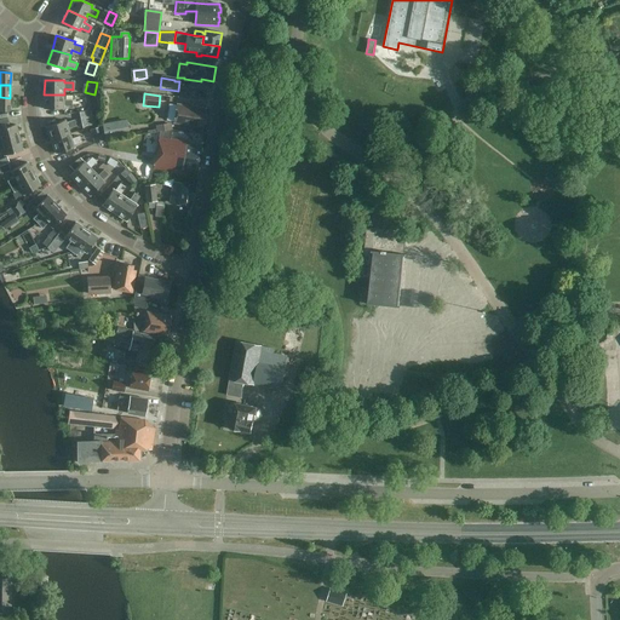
[(63,99),(64,95),(44,95),(44,109),(63,109),(63,107),(73,107),(73,99),(63,99)]
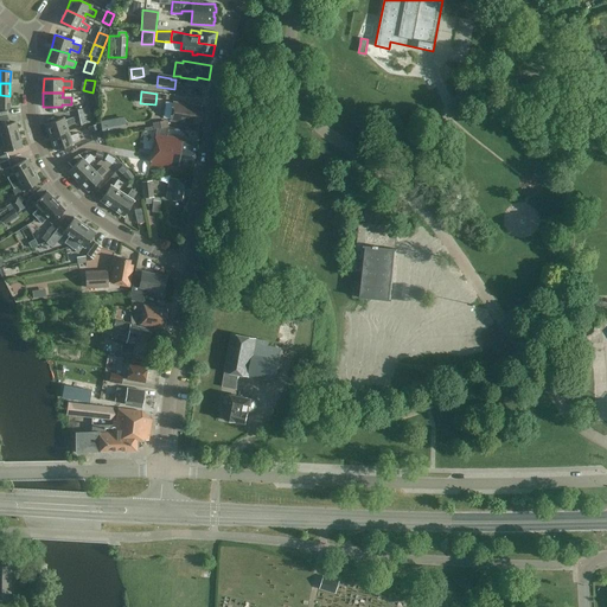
[(0,108),(10,109),(10,96),(0,95),(0,108)]
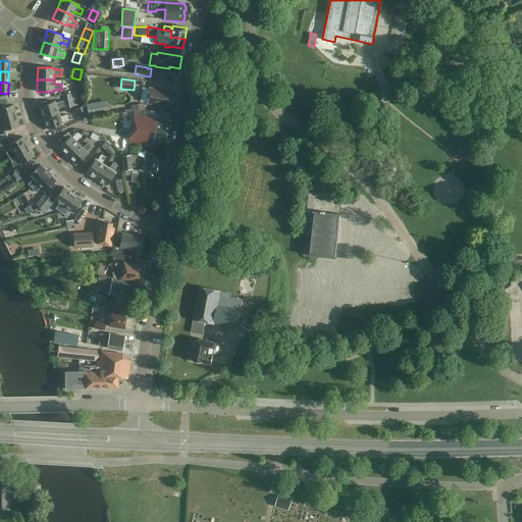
[(173,92),(149,88),(147,103),(171,107),(173,92)]
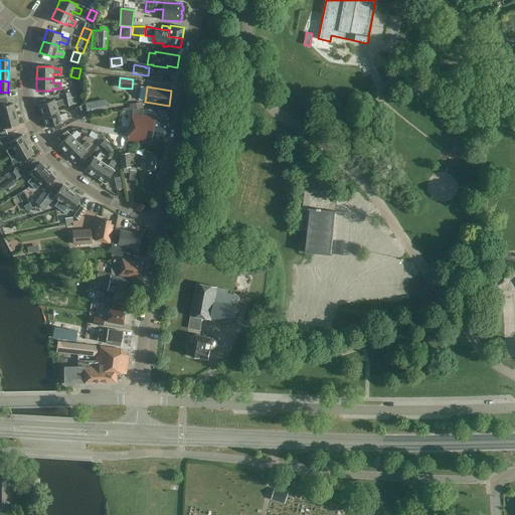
[(66,94),(69,106),(79,104),(76,91),(66,94)]
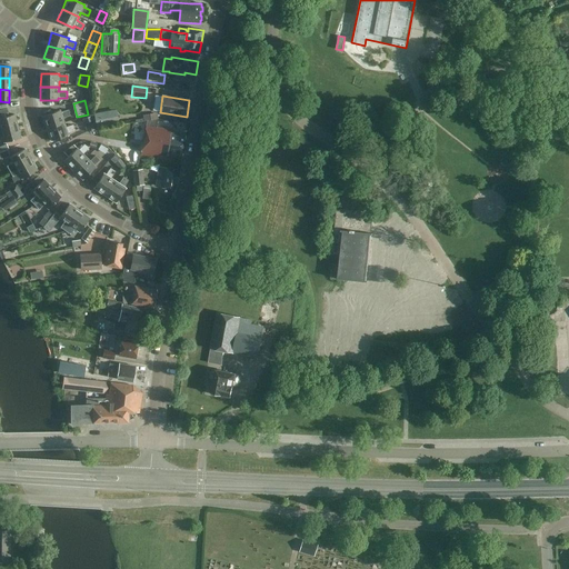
[(48,128),(65,122),(62,118),(70,115),(68,109),(61,112),(60,110),(43,116),(48,128)]
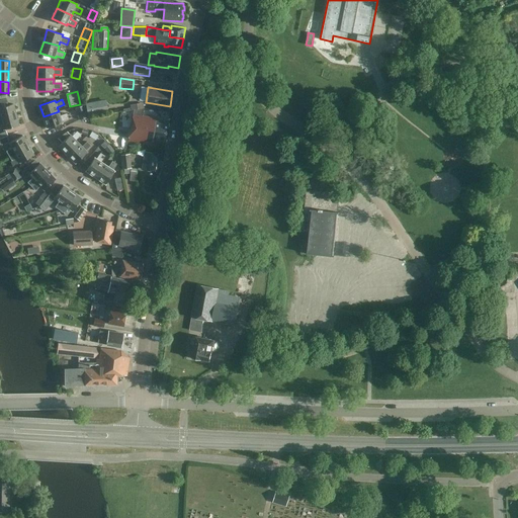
[(86,103),(88,114),(108,110),(106,100),(86,103)]
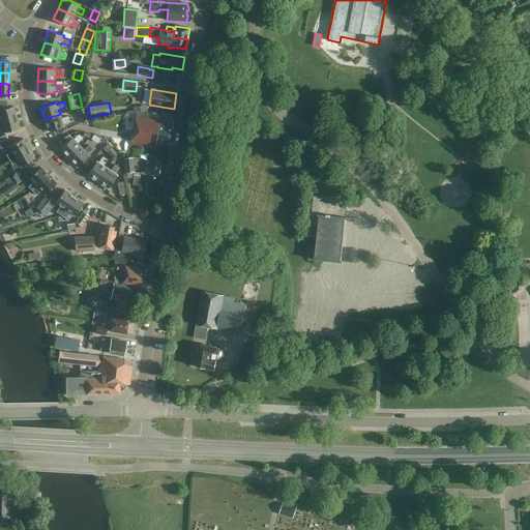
[(13,107),(0,110),(0,121),(17,117),(13,107)]
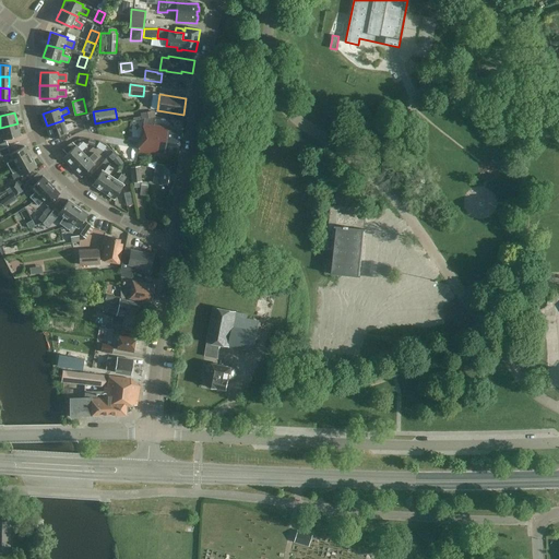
[(81,117),(85,130),(94,127),(91,114),(81,117)]
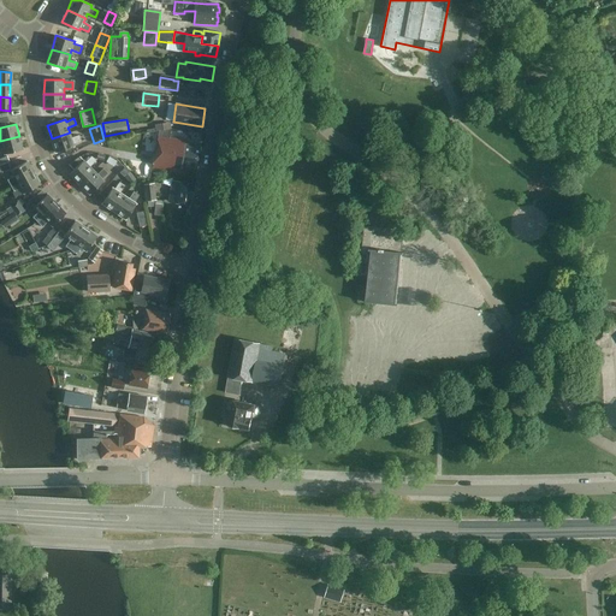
[(197,169),(201,147),(185,144),(185,141),(170,138),(172,129),(159,131),(153,167),(181,172),(182,166),(197,169)]
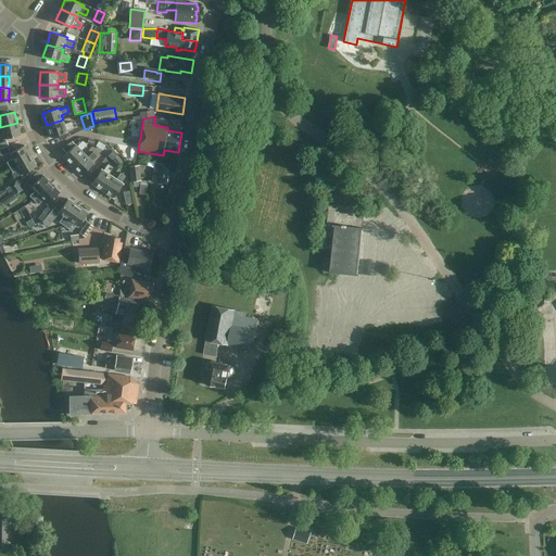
[(63,119),(47,125),(51,137),(67,131),(66,129),(74,127),(72,122),(64,124),(63,119)]
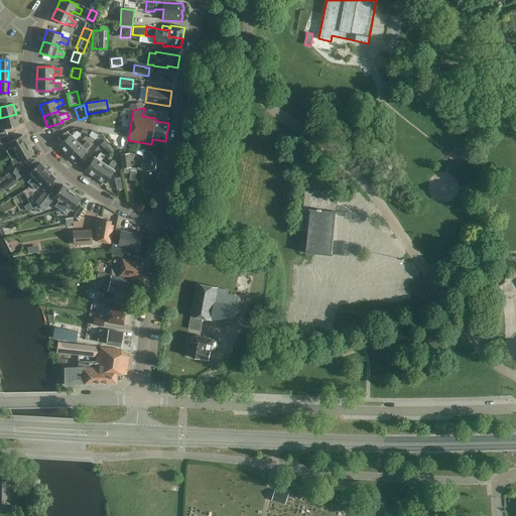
[(16,114),(0,118),(0,124),(3,124),(4,129),(19,125),(16,114)]
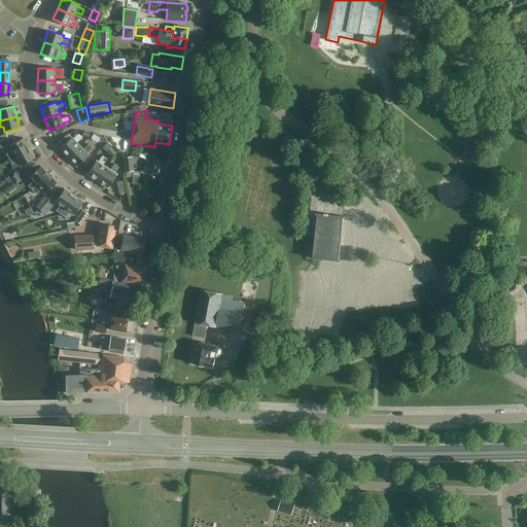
[(77,143),(82,138),(78,134),(73,139),(69,134),(59,140),(64,145),(60,149),(68,157),(80,146),(77,143)]
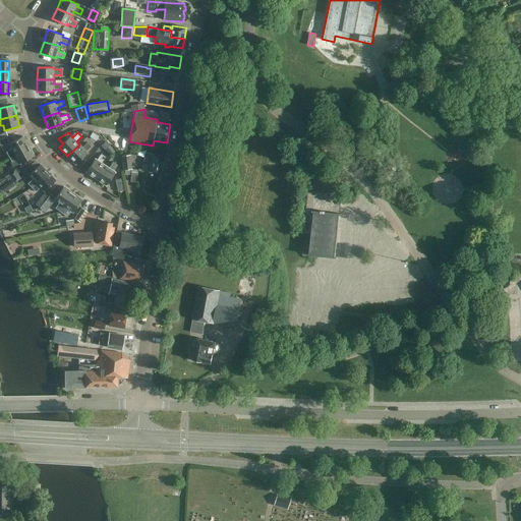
[(101,146),(105,141),(100,135),(96,139),(101,146)]
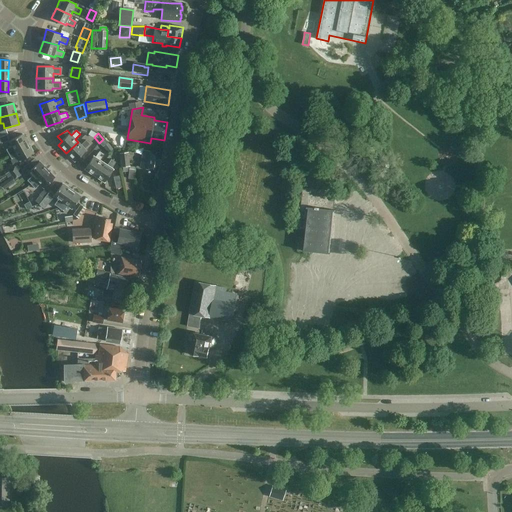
[(8,134),(0,137),(0,143),(10,139),(8,134)]
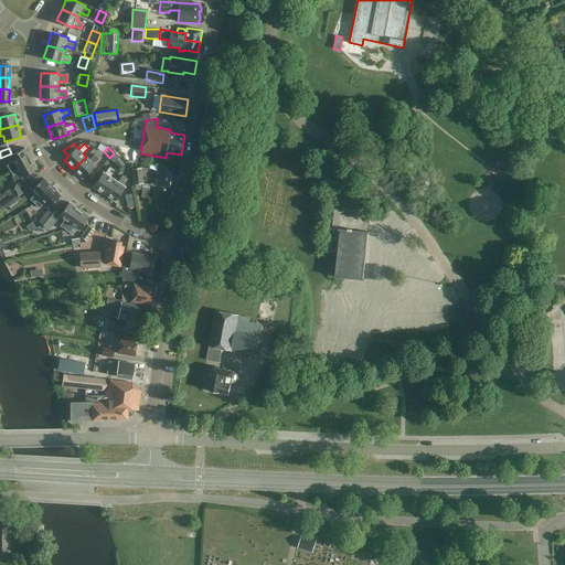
[(10,170),(31,158),(25,148),(10,156),(13,161),(7,164),(10,170)]
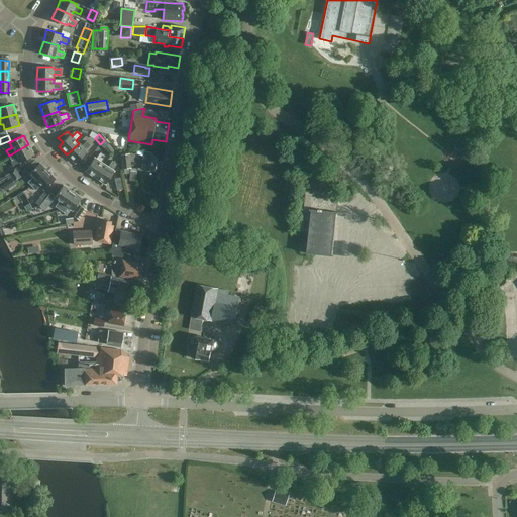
[(86,150),(91,145),(87,141),(82,146),(79,143),(67,154),(76,164),(87,151),(86,150)]
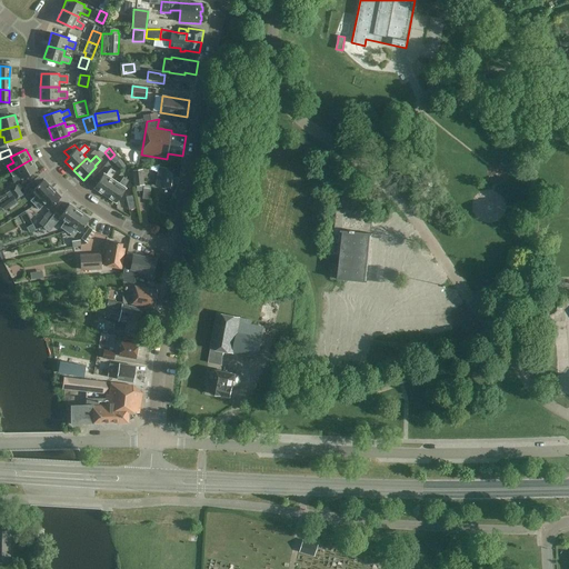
[(115,162),(120,170),(126,166),(120,158),(115,162)]
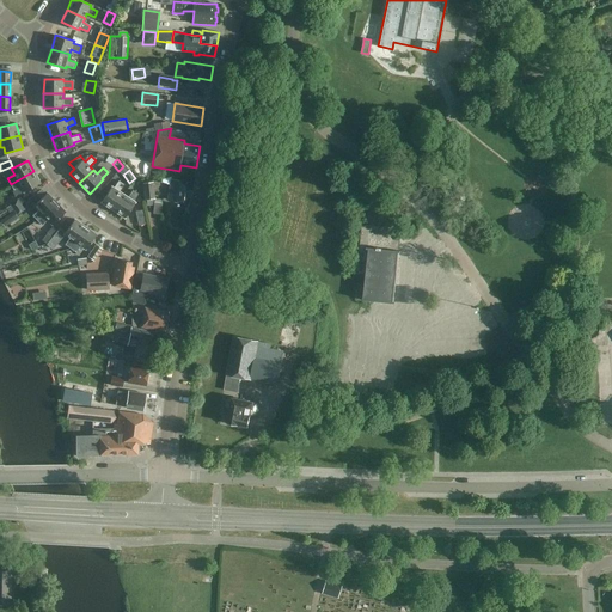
[(24,191),(41,183),(34,171),(11,184),(14,190),(20,187),(24,191)]
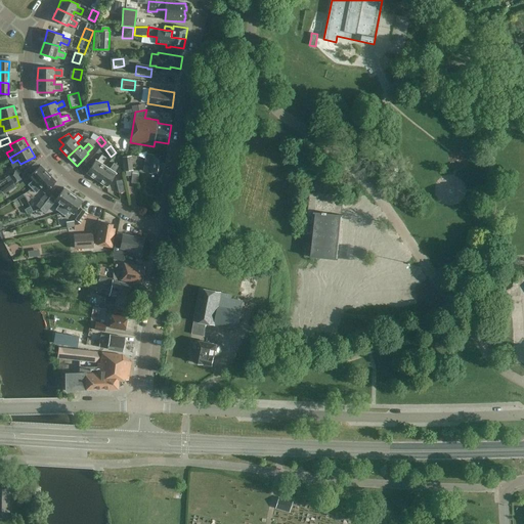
[(162,175),(165,157),(146,154),(146,151),(139,154),(138,156),(145,158),(143,172),(162,175)]
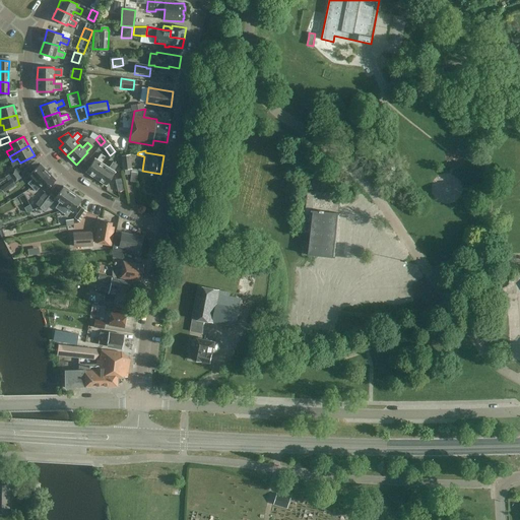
[(102,163),(106,156),(102,153),(98,159),(95,158),(86,172),(96,179),(106,166),(102,163)]
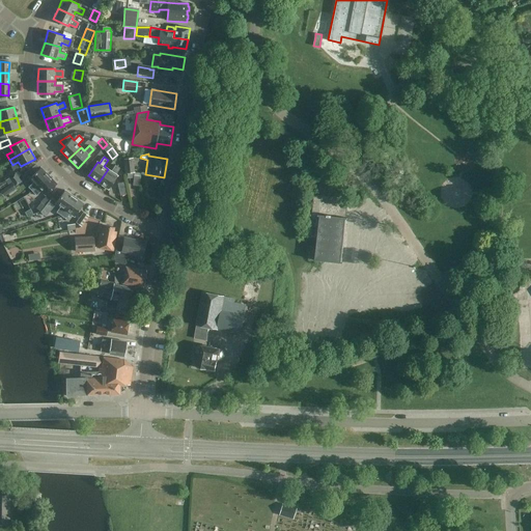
[(123,159),(126,173),(135,172),(133,158),(123,159)]
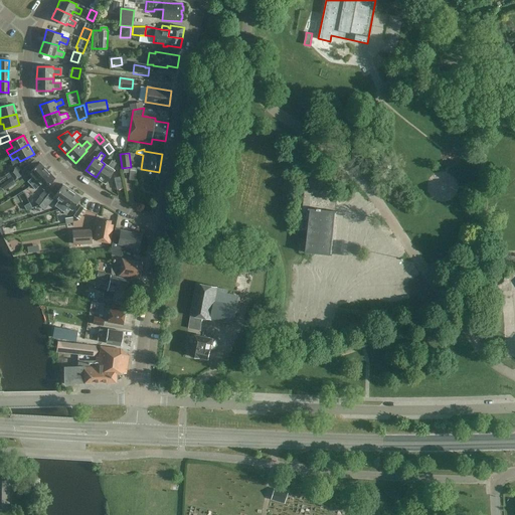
[(113,169),(117,163),(112,160),(108,166),(105,164),(96,177),(106,184),(115,170),(113,169)]
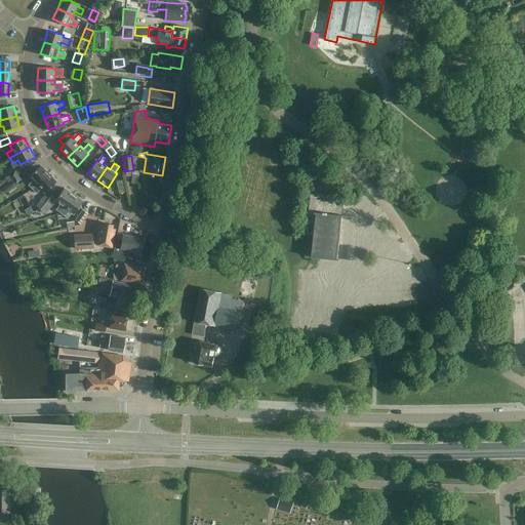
[(32,189),(48,173),(41,165),(30,176),(33,180),(28,185),(32,189)]
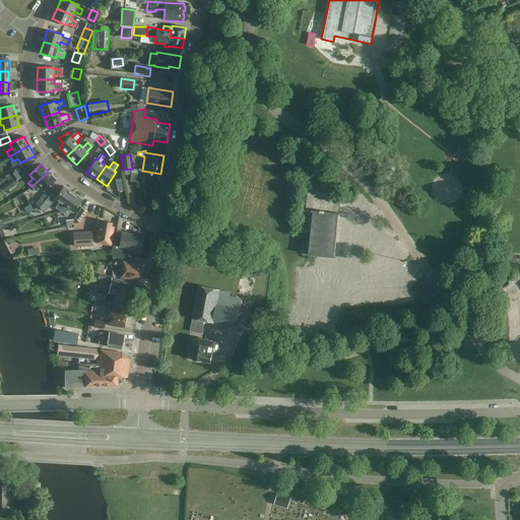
[(9,174),(12,178),(18,174),(15,170),(9,174)]
